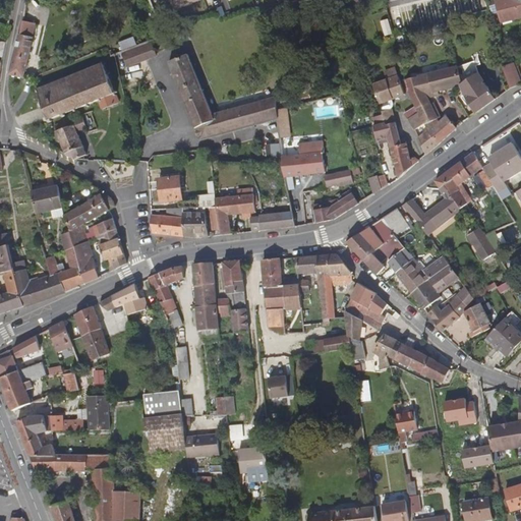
[(171,0),(175,9),(200,0),(171,0)]
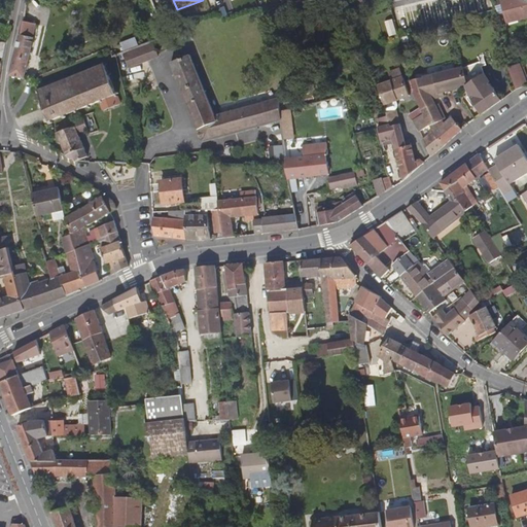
[(526,16),(526,0),(503,0),(501,1),(507,23),(526,16)]
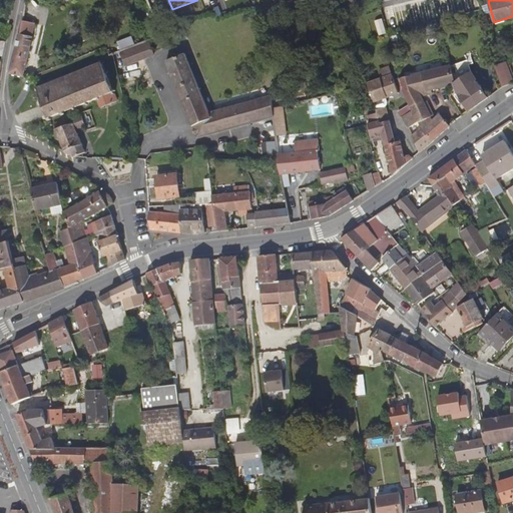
[(8,74),(23,77),(31,46),(35,23),(22,20),(19,33),(17,34),(8,74)]
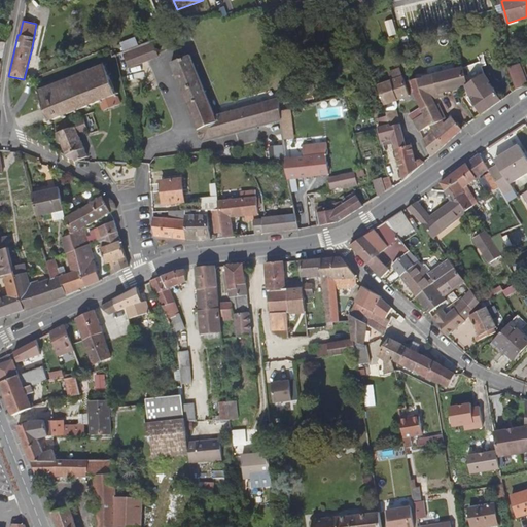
[(125,51),(140,45),(137,36),(121,41),(125,51)]
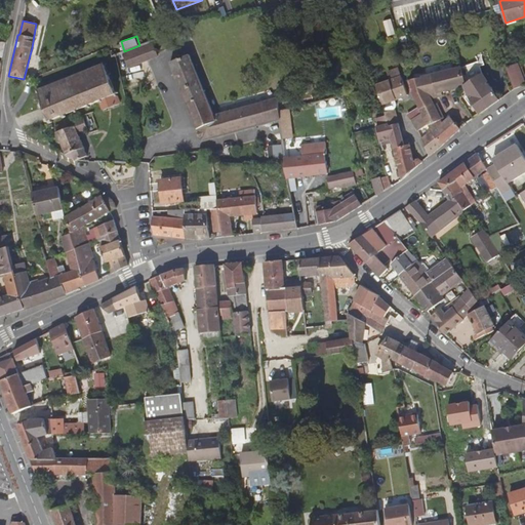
[(124,54),(129,69),(158,57),(153,43),(124,54)]
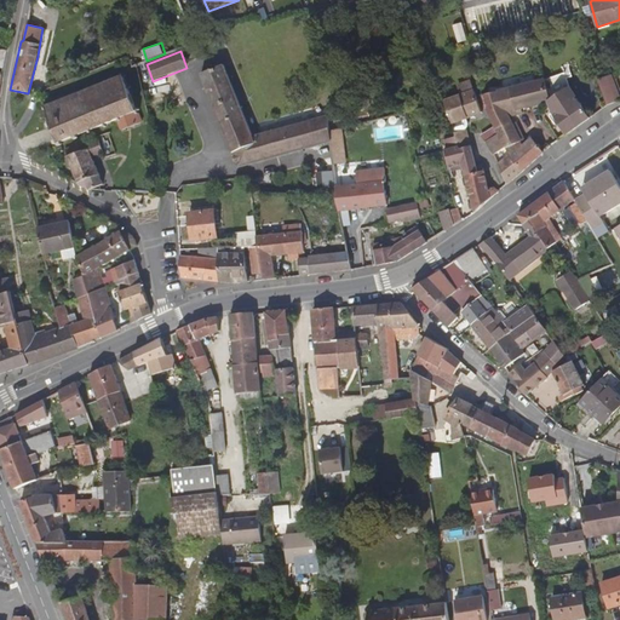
[(253,136),(224,64),(201,74),(233,153),(257,143),(253,136)]
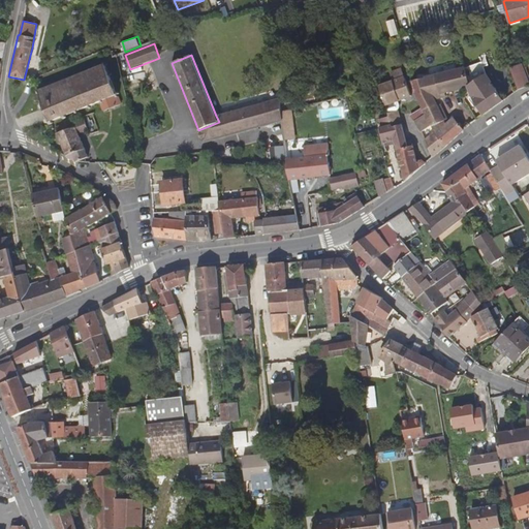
[(38,90),(51,123),(101,102),(104,111),(121,103),(104,63),(38,90)]
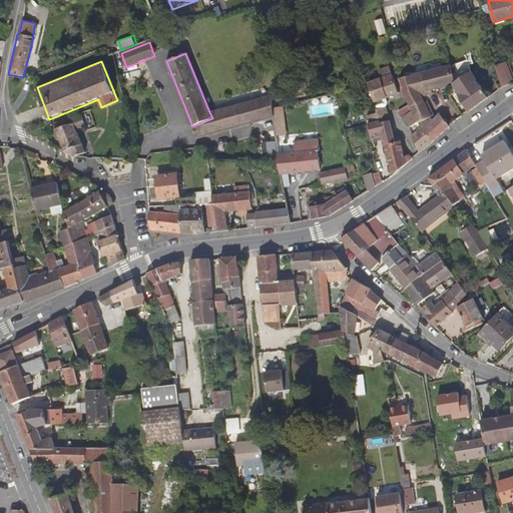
[(504,86),(512,82),(512,72),(509,61),(496,65),(495,66),(503,87),(504,86)]
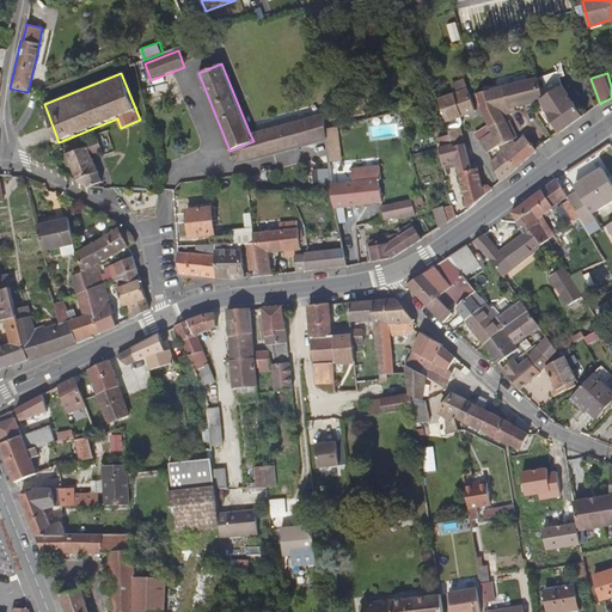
[(560,134),(583,117),(563,85),(543,97),(538,78),(477,93),(482,110),(494,135),(499,146),(502,153),(491,161),(501,183),(506,179),(533,154),(537,152),(525,136),(516,142),(514,139),(518,136),(510,121),(506,122),(505,116),(516,112),(515,108),(542,102),(543,103),(549,117),(560,134)]
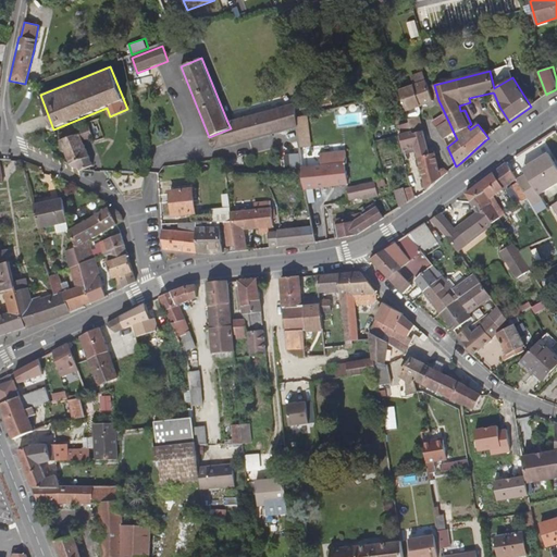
[(437,100),(432,78),(426,81),(433,101),(437,100)]
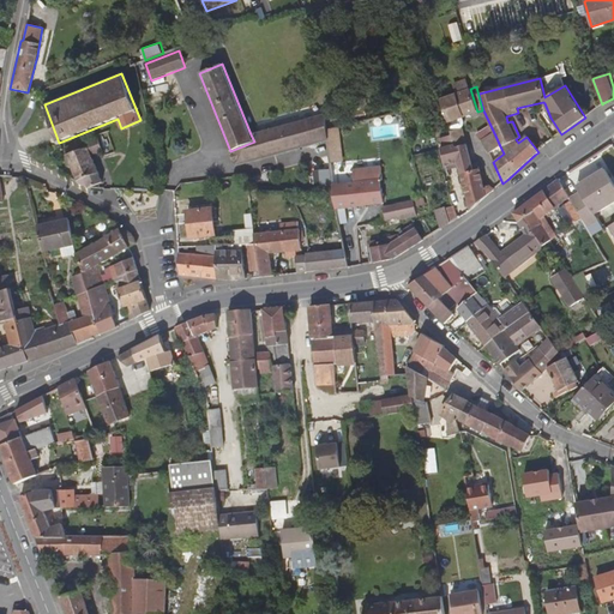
[(447,121),(447,122),(457,120),(477,112),(470,89),(440,100),(441,101),(445,113),(439,114),(441,121),(447,121)]
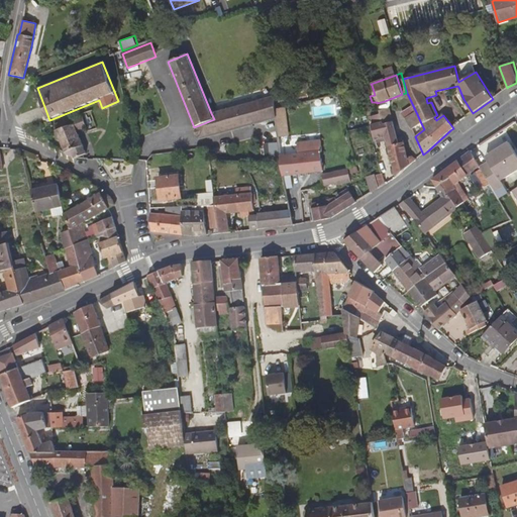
[(274,96),(211,113),(214,119),(194,127),(199,140),(277,118),(276,109),(274,96)]
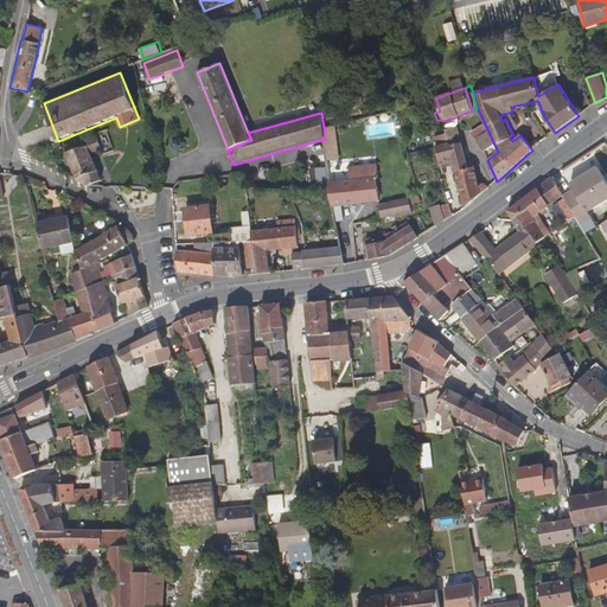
[(442,121),(448,142),(458,140),(452,119),(442,121)]
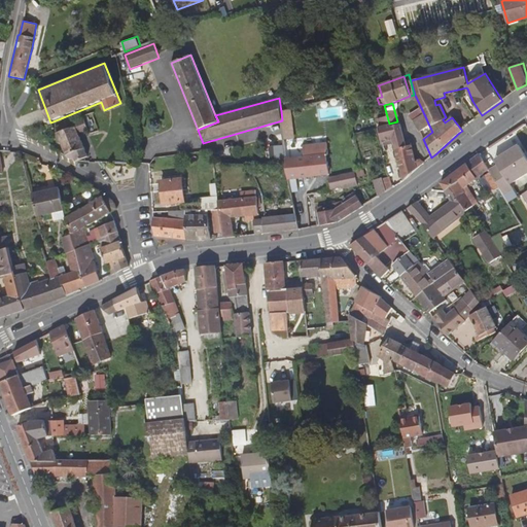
[(287,109),(281,111),(282,120),(283,132),(288,132),(290,132),(287,109)]
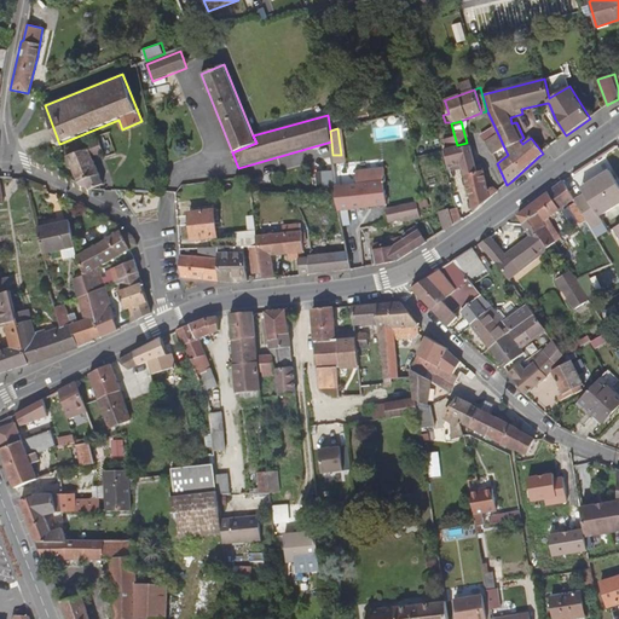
[(504,148),(499,137),(489,142),(493,152),(504,148)]
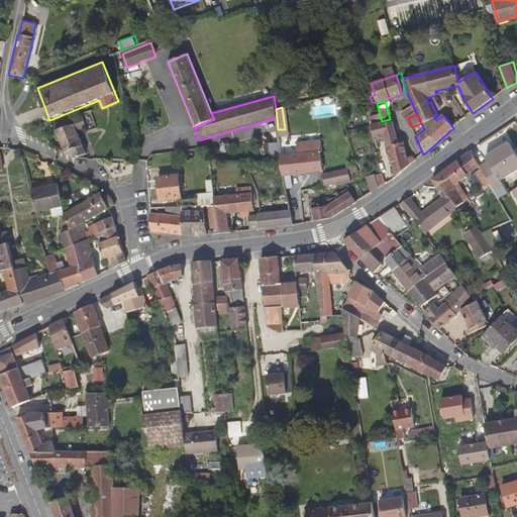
[(50,145),(74,159),(86,153),(79,130),(86,128),(82,116),(53,126),(44,129),(50,145)]
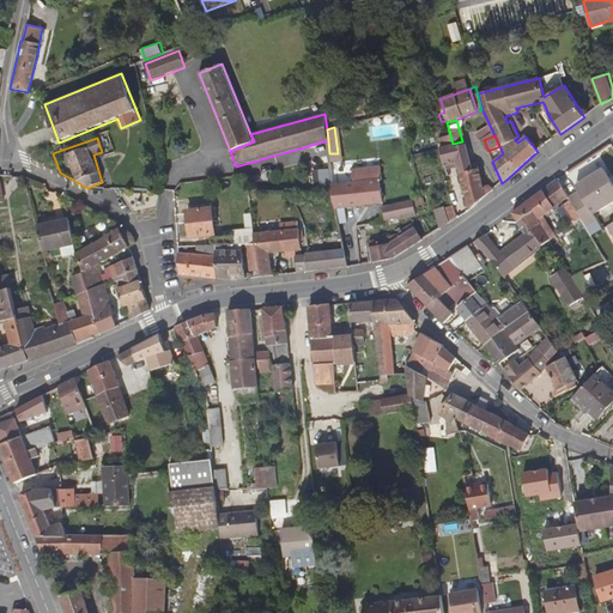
[(471,208),(495,189),(489,184),(484,186),(479,169),(473,169),(466,145),(454,147),(453,145),(439,149),(443,164),(444,164),(456,161),(459,168),(469,210),(471,208)]
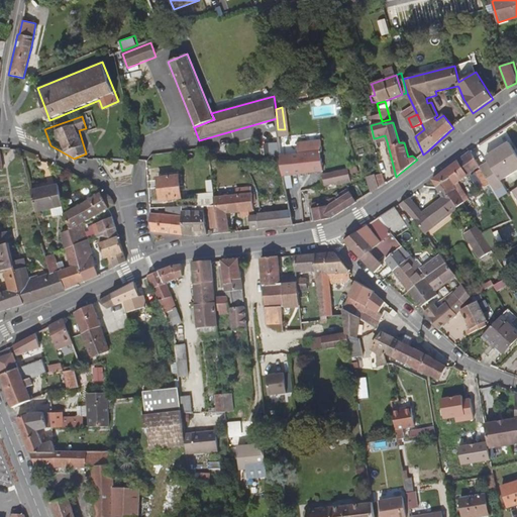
[(298,153),(320,151),(322,150),(321,140),(311,140),(310,134),(299,136),(299,142),(297,142),(298,153)]
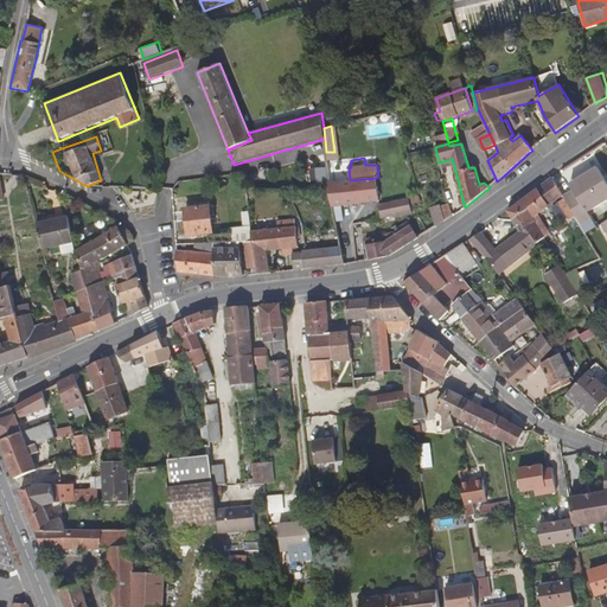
[(566,198),(576,216),(581,224),(592,218),(588,212),(606,200),(606,181),(598,167),(570,185),(574,191),(564,196),(566,198)]
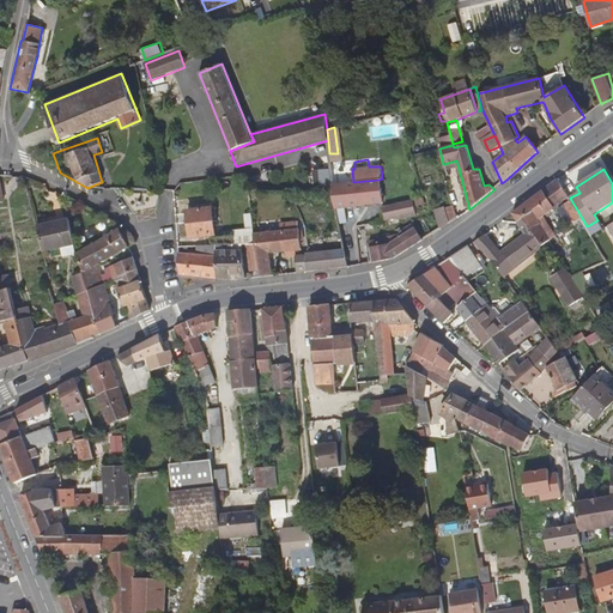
[(558,178),(544,190),(554,208),(569,198),(558,178)]
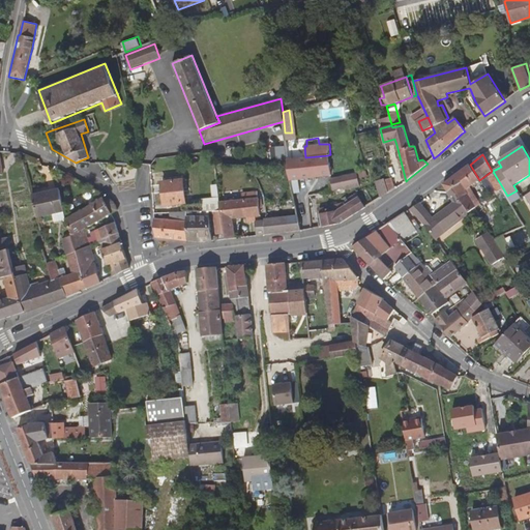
[(289,172),(290,180),(331,176),(328,155),(305,157),(293,158),(288,159),(288,166),(289,170),(289,172)]
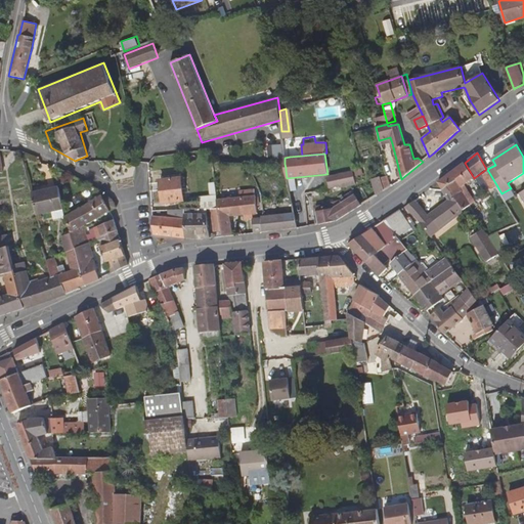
[(465,163),(438,182),(442,189),(457,181),(472,205),(476,202),(466,184),(474,178),(465,163)]
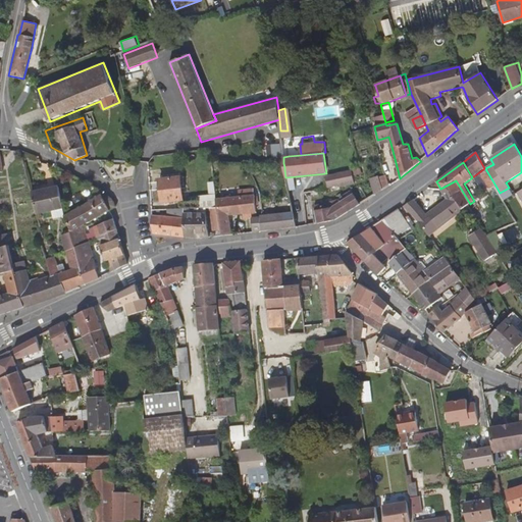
[(326,175),(327,187),(338,185),(340,187),(355,184),(354,175),(362,174),(361,168),(326,175)]
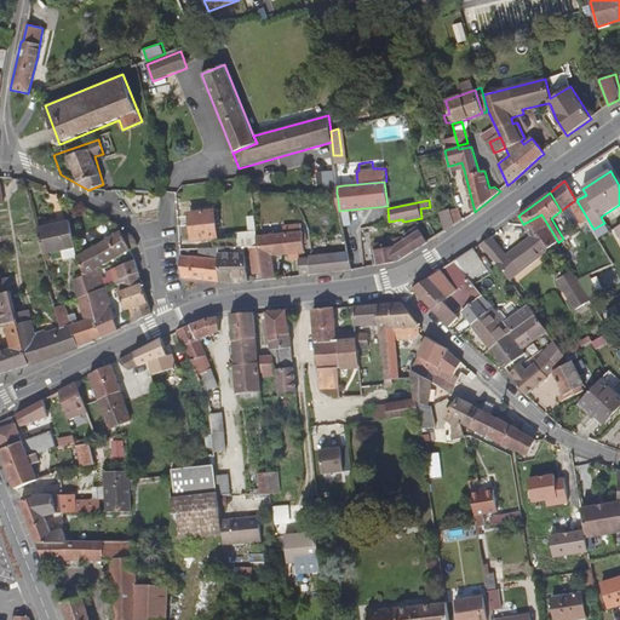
[(589,220),(578,202),(564,212),(575,229),(589,220)]
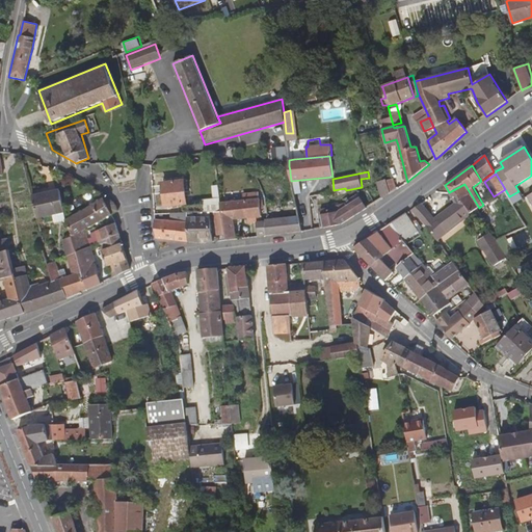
[(390,193),(396,189),(393,178),(386,180),(390,193)]
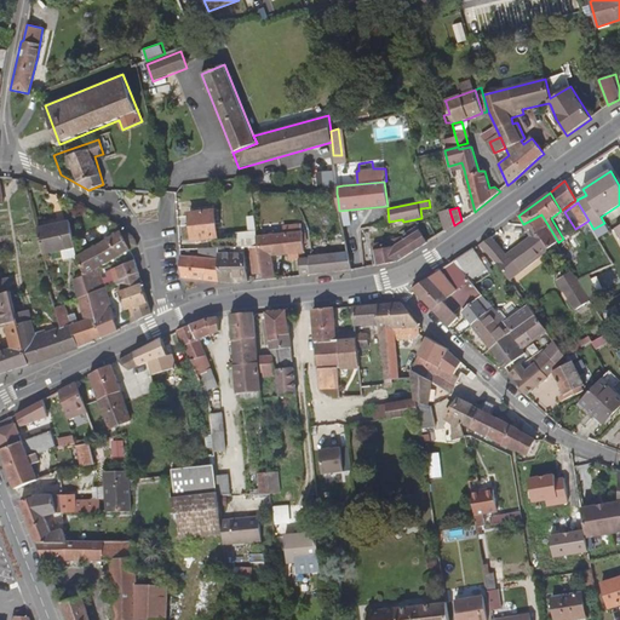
[(446,230),(454,225),(449,210),(441,212),(446,230)]
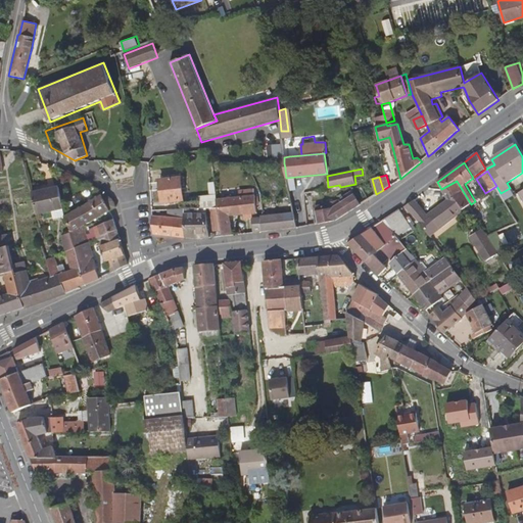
[(159,180),(161,203),(184,201),(181,178),(159,180)]
